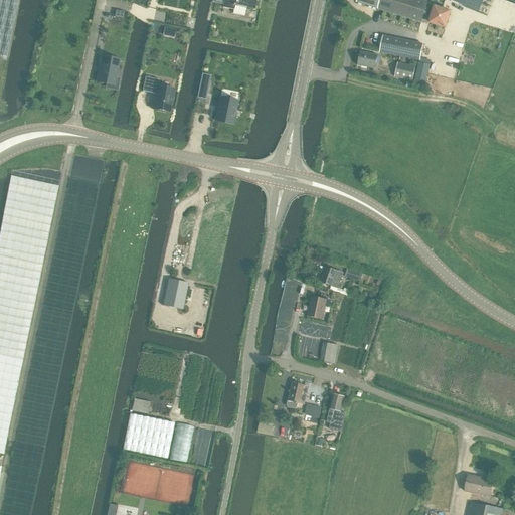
[(0,0),(0,59),(7,61),(18,0),(0,0)]
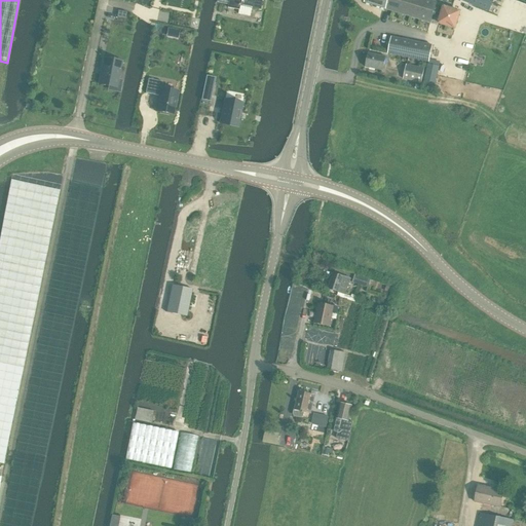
[(217,0),(217,2),(228,4),(227,7),(238,10),(237,13),(250,16),(251,8),(261,10),(263,0),(217,0)]
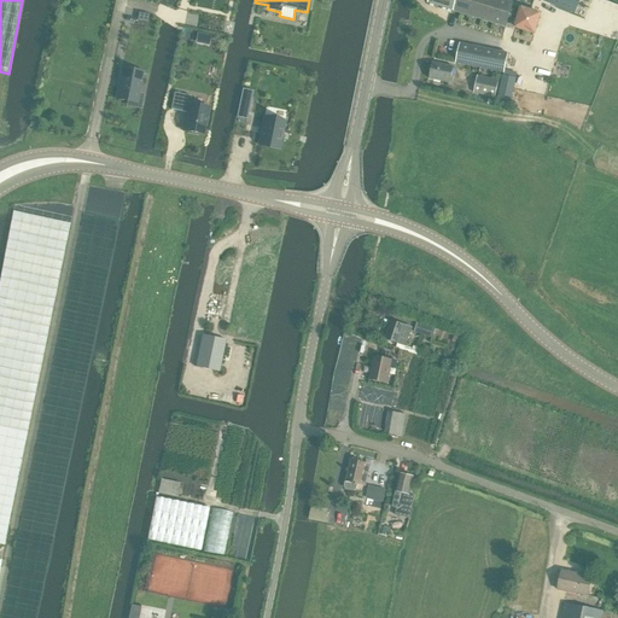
[(430,0),(429,4),(506,28),(513,3),(503,0),(430,0)]
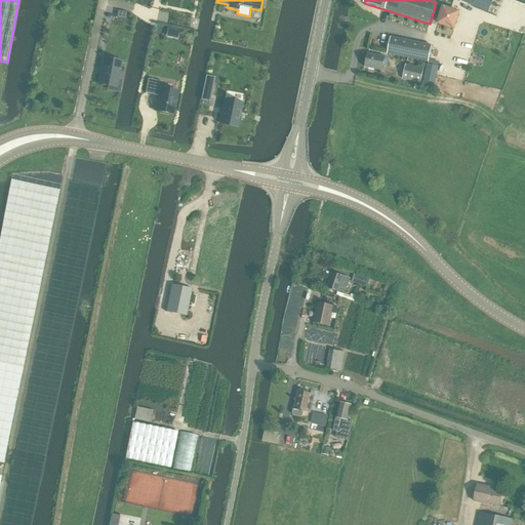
[(458,0),(487,12),(492,0),(458,0)]
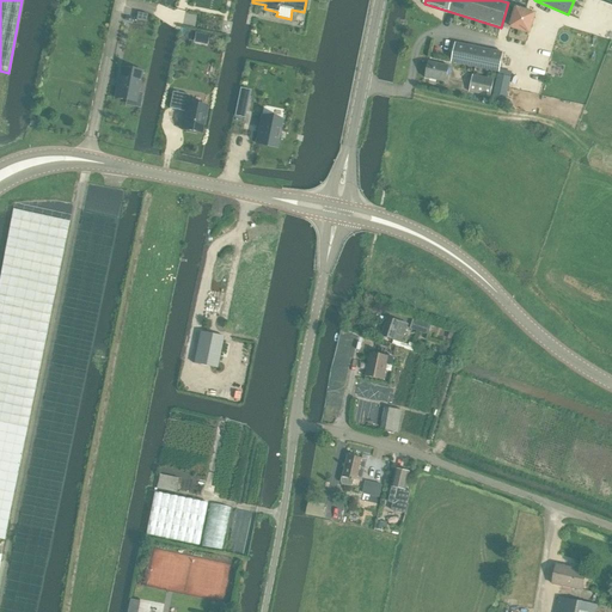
[(534,14),(516,8),(510,28),(528,32),(534,14)]
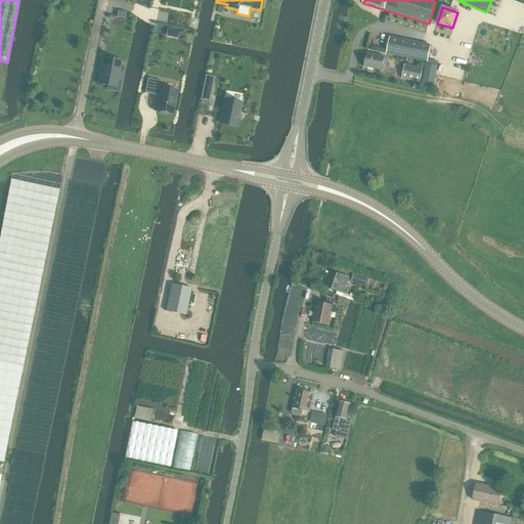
[(430,45),(390,37),(387,53),(427,62),(430,45)]
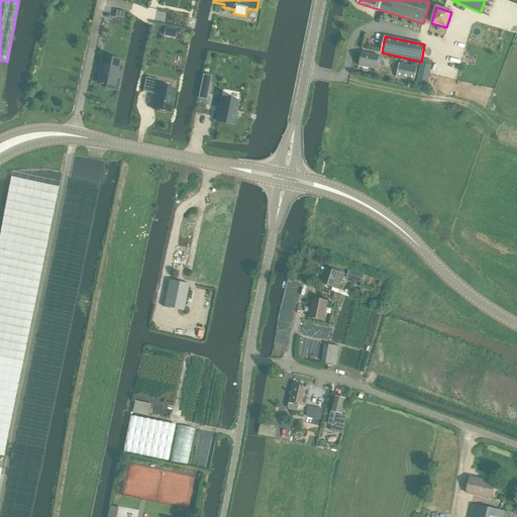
[(359,67),(376,71),(379,57),(363,53),(359,67)]
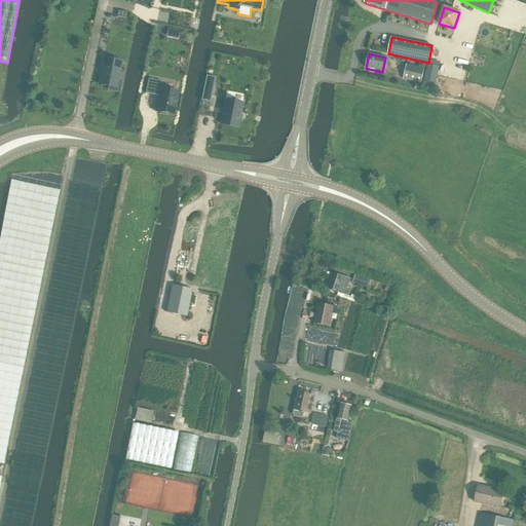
[(116,88),(122,63),(104,59),(99,85),(116,88)]
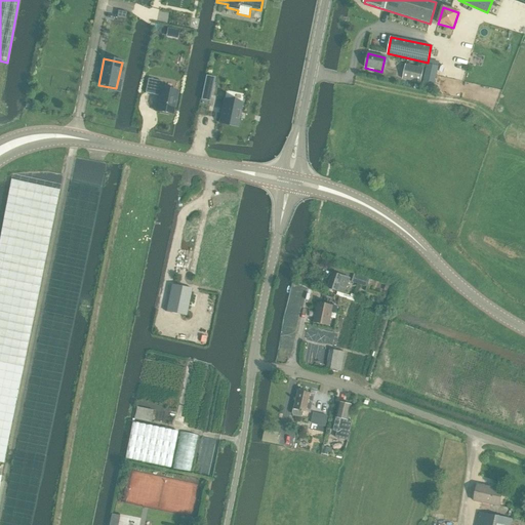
[(402,79),(420,83),(423,69),(405,65),(402,79)]
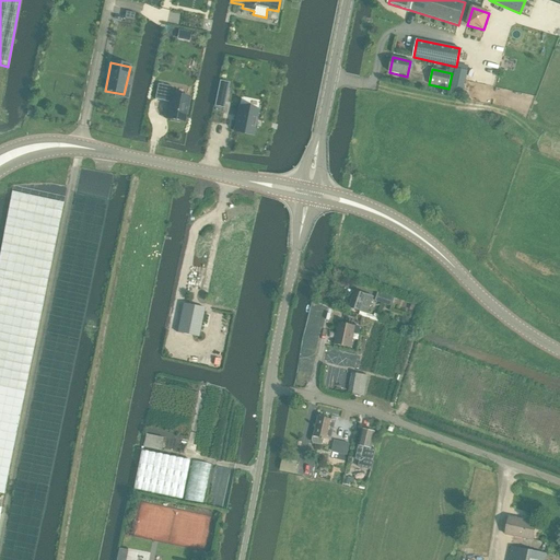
[(189,97),(172,94),(173,88),(158,84),(154,100),(170,103),(166,118),(170,119),(170,121),(181,124),(181,121),(184,123),(186,114),(187,115),(189,106),(187,106),(189,97)]
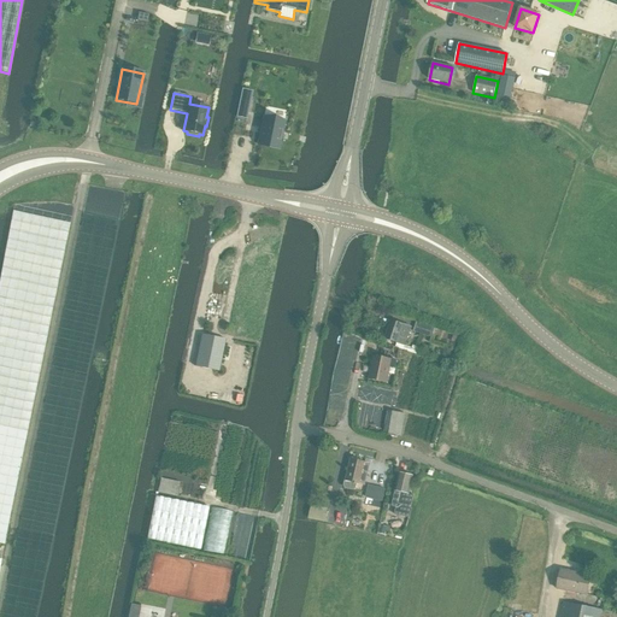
[(239,103),(236,117),(247,119),(247,118),(246,118),(248,105),(239,103)]
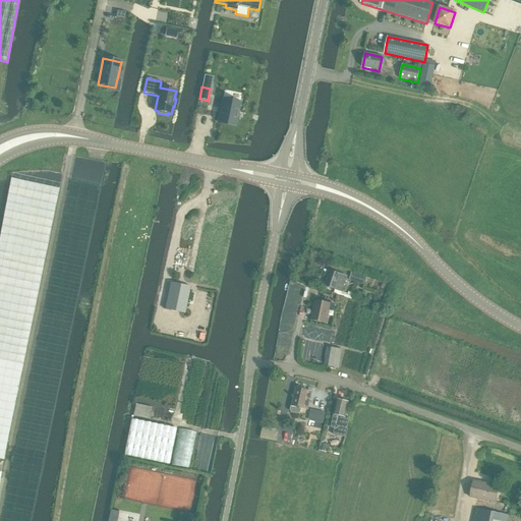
[(240,103),(223,99),(218,122),(235,126),(240,103)]
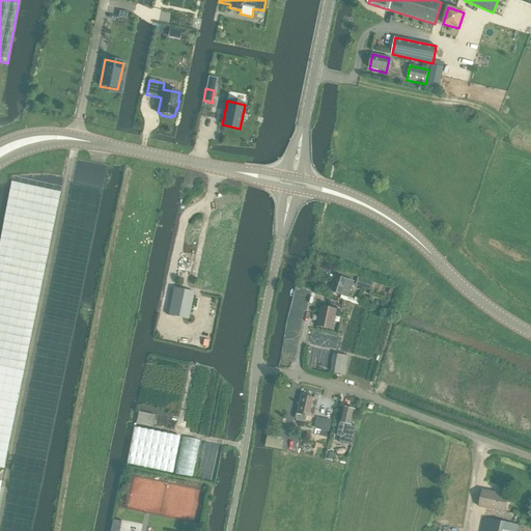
[(331,291),(347,297),(353,281),(336,276),(331,291)]
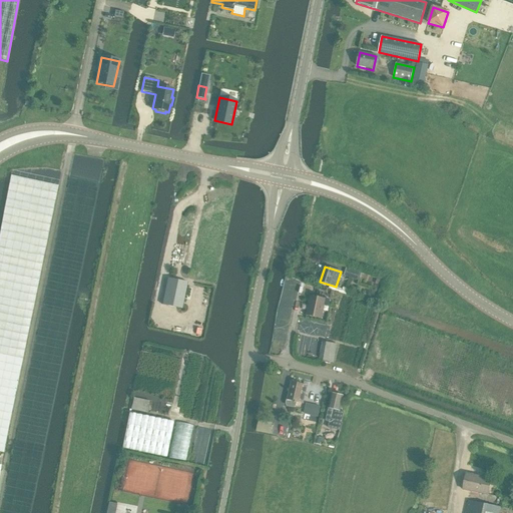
[(343,276),(358,281),(361,273),(346,268),(343,276)]
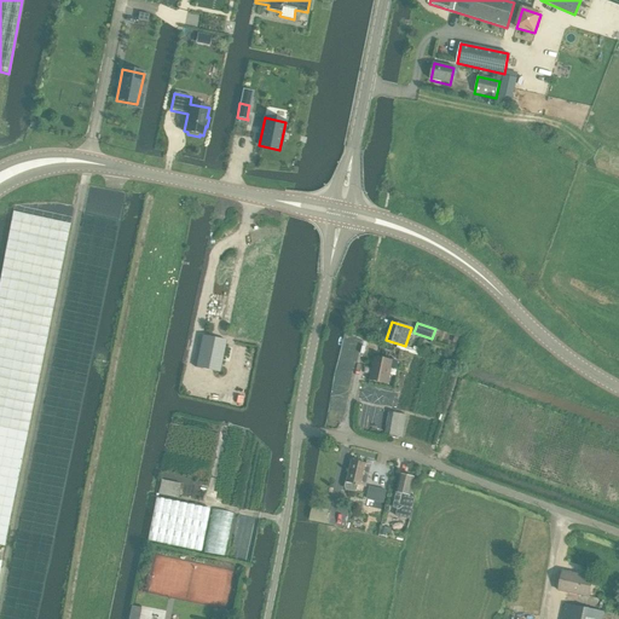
[(202,336),(196,368),(219,372),(226,341),(202,336)]
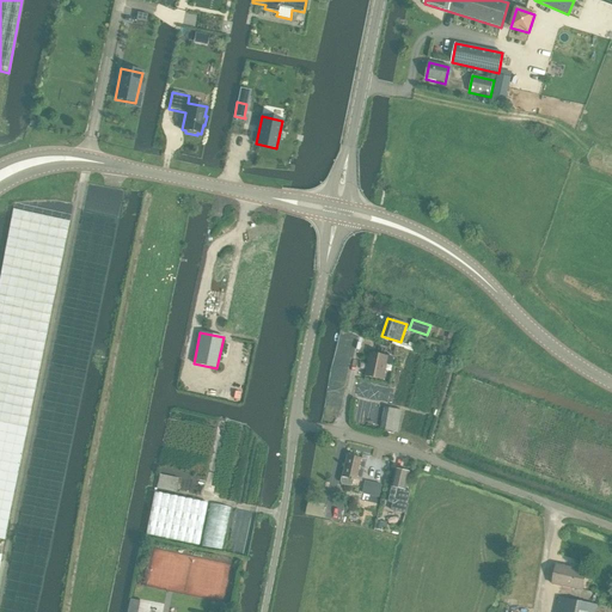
[(384,379),(387,363),(392,365),(393,357),(371,353),(366,375),(384,379)]
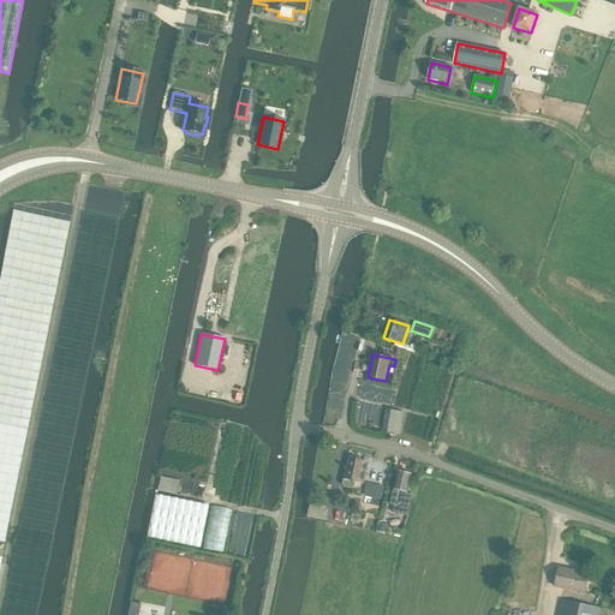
[(202,382),(183,378),(180,390),(199,394),(202,382)]
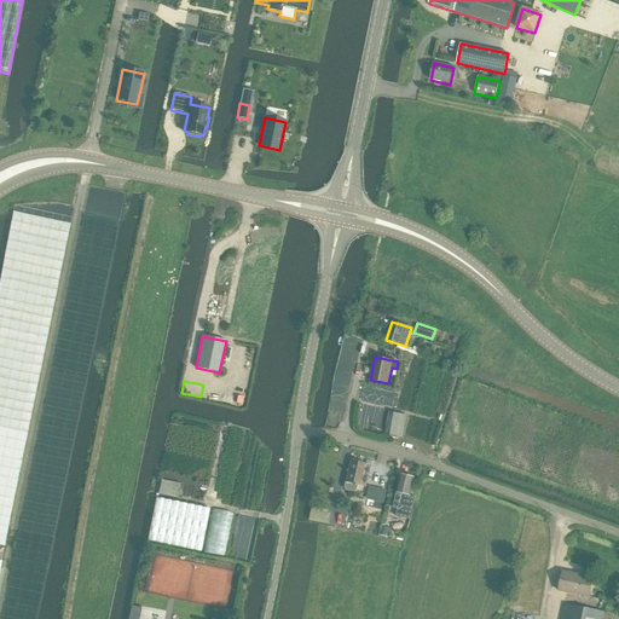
[(385,433),(401,437),(406,414),(389,411),(385,433)]
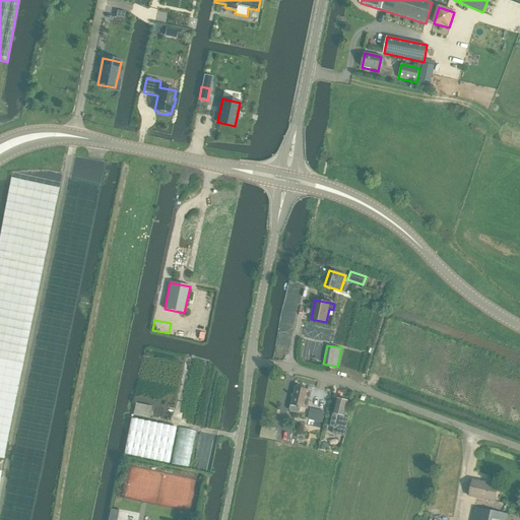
[(296,387),(290,410),(290,412),(298,413),(300,412),(301,408),(307,409),(311,391),(296,387)]
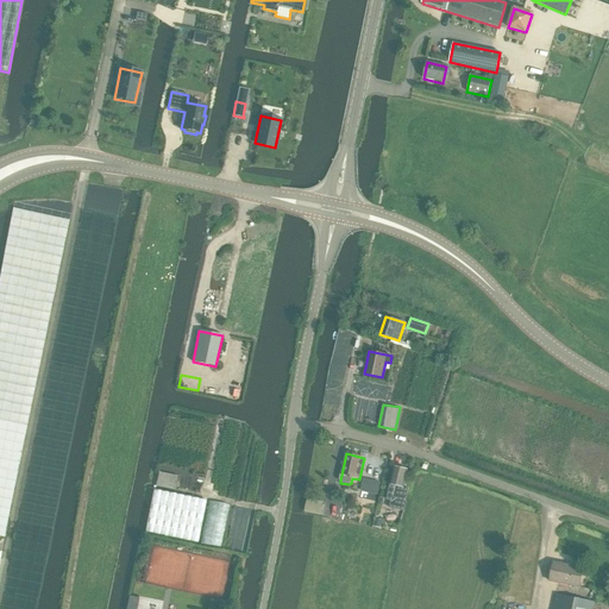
[(394,468),(387,500),(391,501),(389,508),(403,512),(406,501),(408,489),(403,488),(407,470),(394,468)]
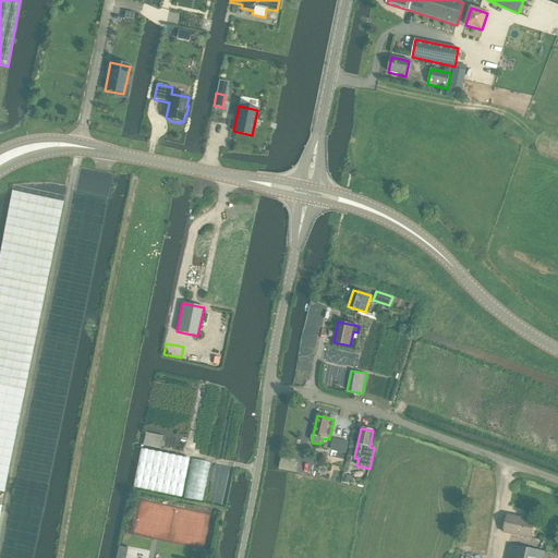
[(143,445),(160,448),(162,436),(145,432),(143,445)]
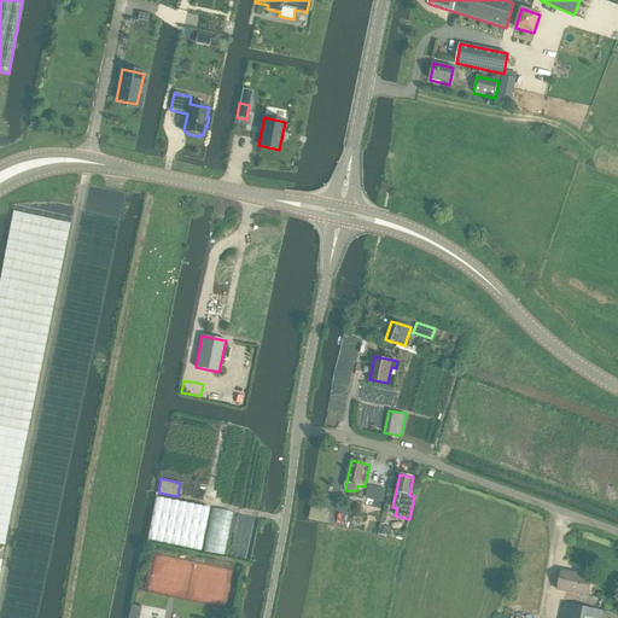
[(369,487),(366,499),(383,502),(385,490),(369,487)]
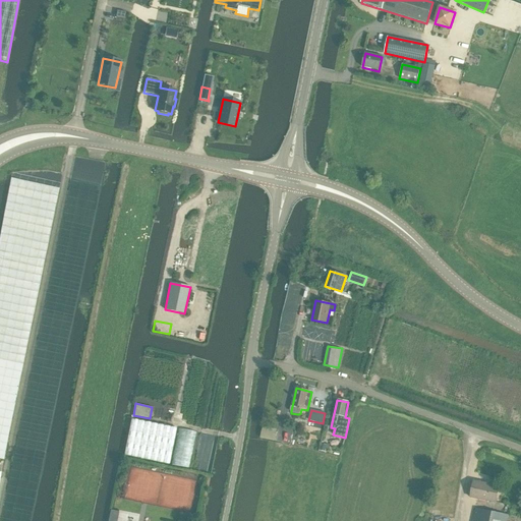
[(124,454),(169,463),(176,427),(131,418),(124,454)]
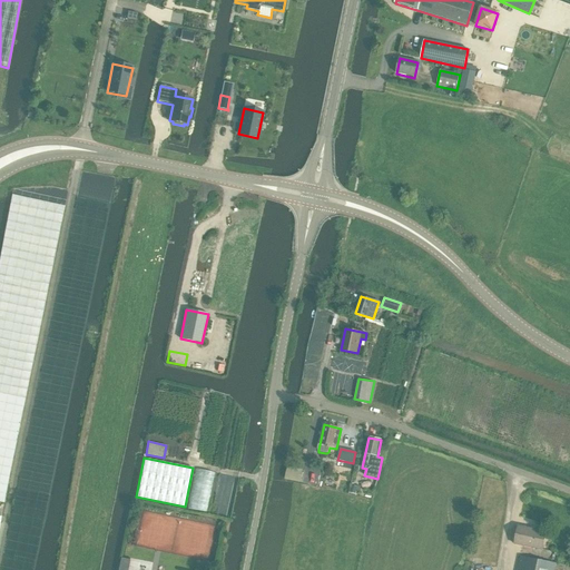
[(301,482),(303,470),(286,467),(284,479),(301,482)]
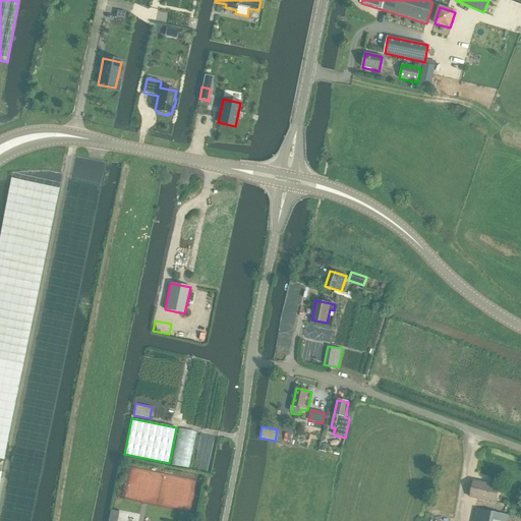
[(321,444),(320,451),(327,452),(328,452),(329,449),(329,448),(328,448),(328,446),(321,444)]
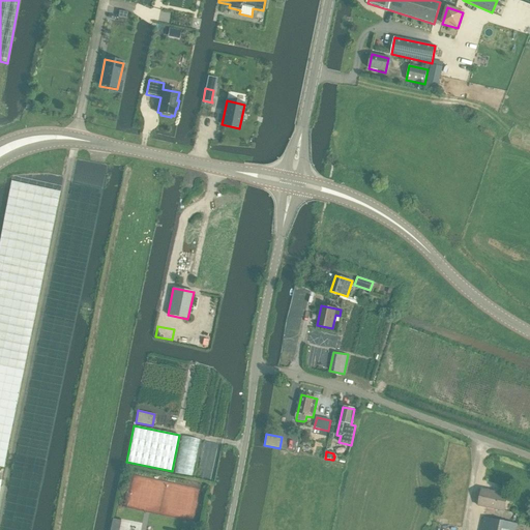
[(504,511),(507,495),(481,490),(478,506),(504,511)]
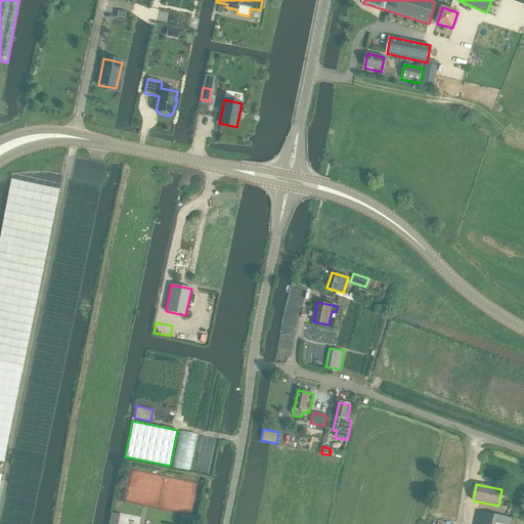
[(509,523),(511,519),(479,512),(476,523),(509,523)]
